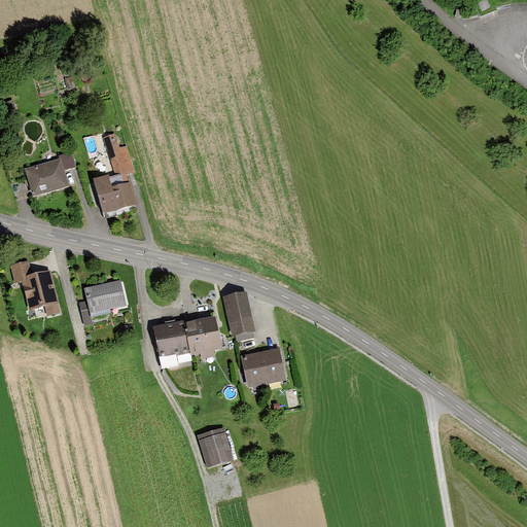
[(18,113),(13,101),(5,104),(8,115),(18,113)]
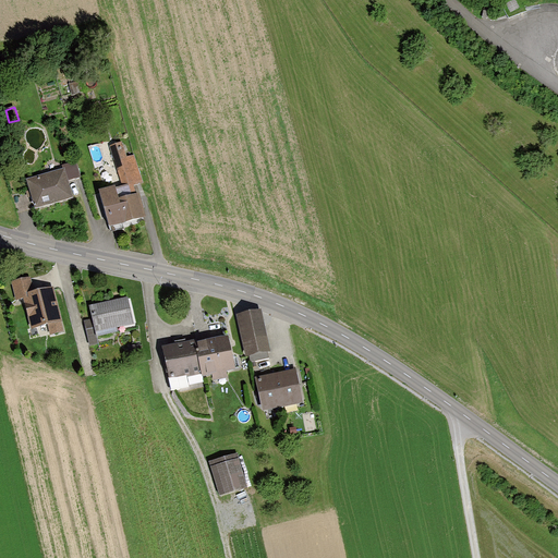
[(122,142),(109,147),(123,187),(129,185),(132,197),(137,195),(134,186),(143,183),(134,155),(128,158),(122,142)]
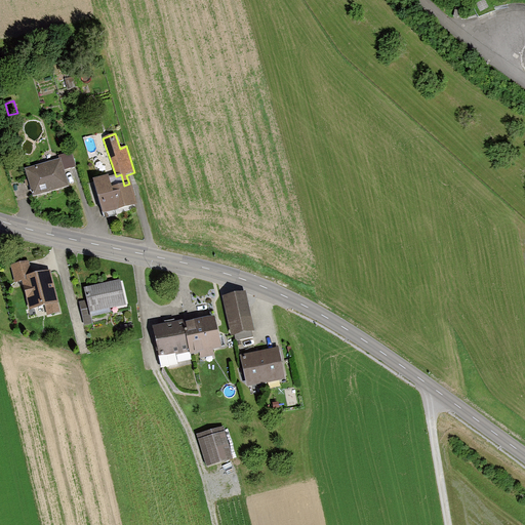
[(59,160),(26,170),(34,198),(69,187),(65,171),(77,167),(72,153),(58,156),(59,160)]
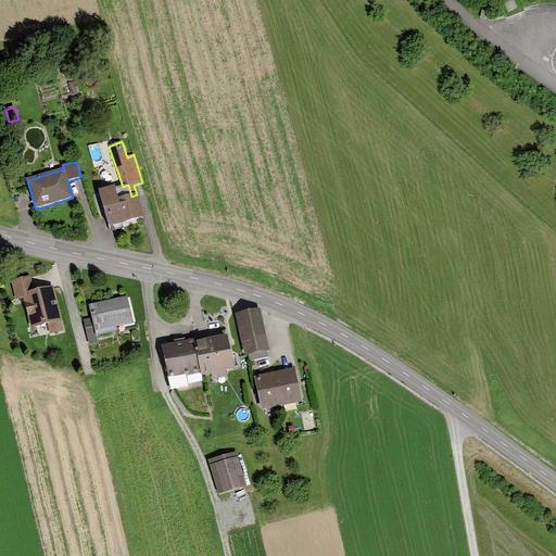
[(115,187),(99,191),(110,228),(146,218),(139,194),(137,194),(131,197),(128,185),(123,187),(115,188),(115,187)]
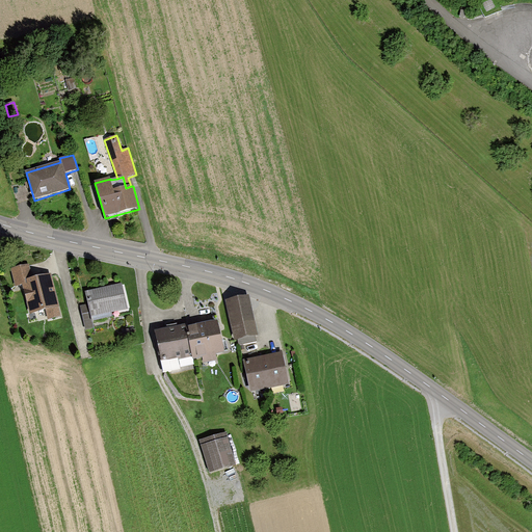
[(59,308),(60,308),(52,274),(34,278),(30,264),(10,268),(15,288),(22,287),(29,316),(46,312),(48,320),(61,317),(59,308)]
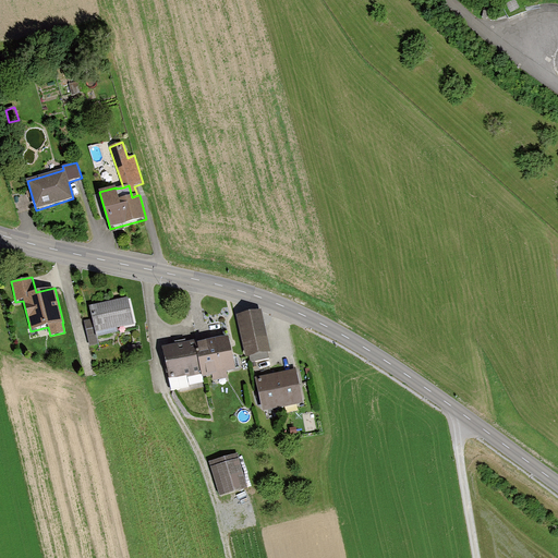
[(128,298),(89,306),(92,319),(83,320),(89,347),(98,344),(97,339),(118,335),(117,329),(134,325),(128,298)]
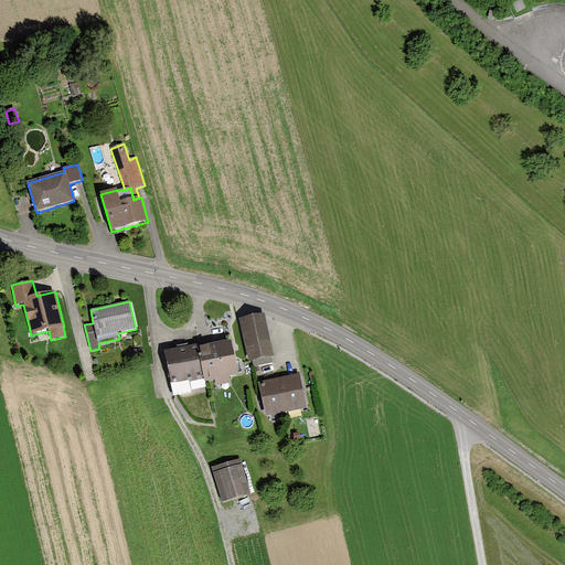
[(265,315),(240,320),(249,363),(253,362),(254,368),(273,363),(272,358),(275,358),(265,315)]
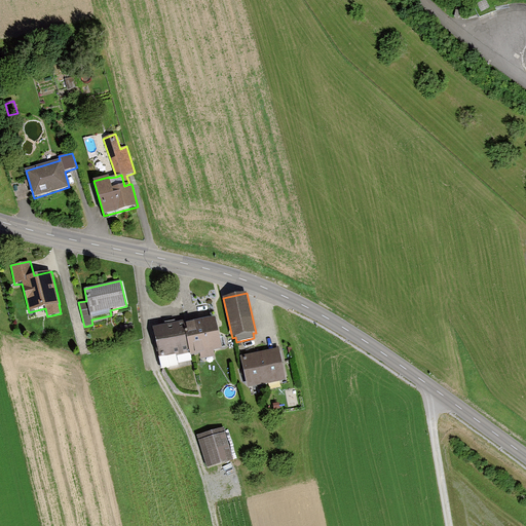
[(185,321),(152,328),(161,370),(179,366),(177,357),(190,353),(191,355),(200,353),(201,360),(215,357),(214,351),(223,349),(216,316),(186,324),(185,321)]
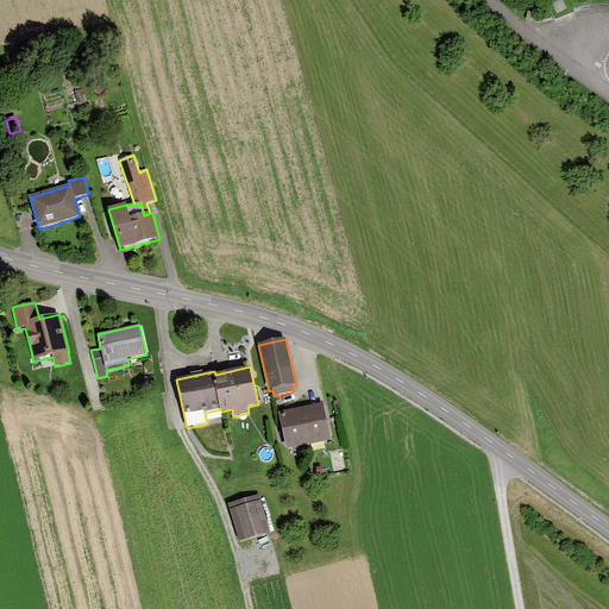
[(154,376),(139,378),(142,391),(156,389),(154,376)]
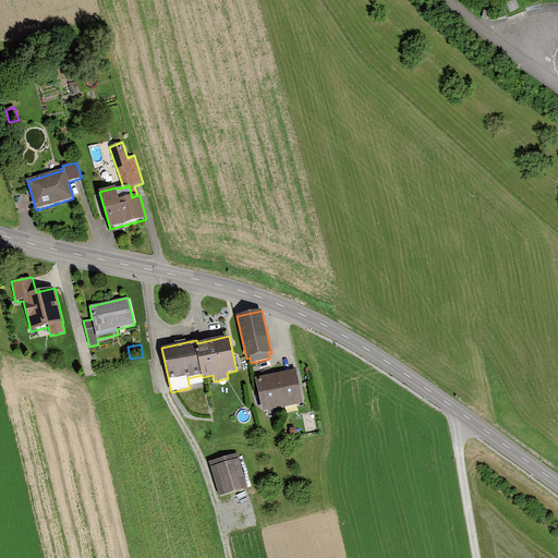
[(296,370),(255,379),(263,413),(304,403),(296,370)]
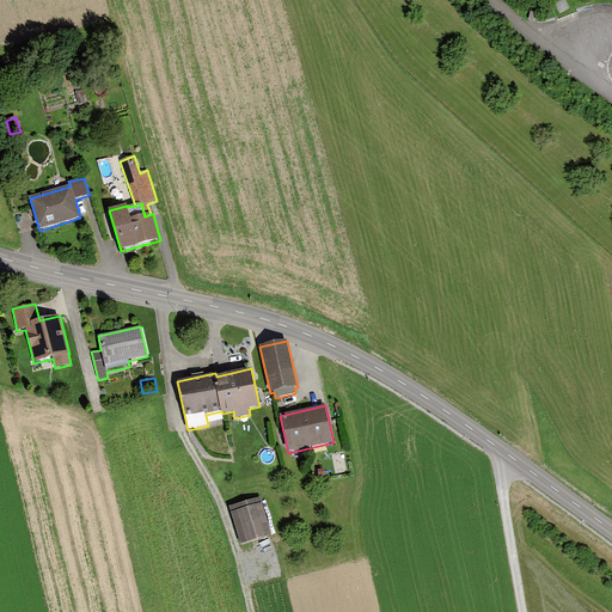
[(261,499),(230,508),(242,545),(273,536),(261,499)]
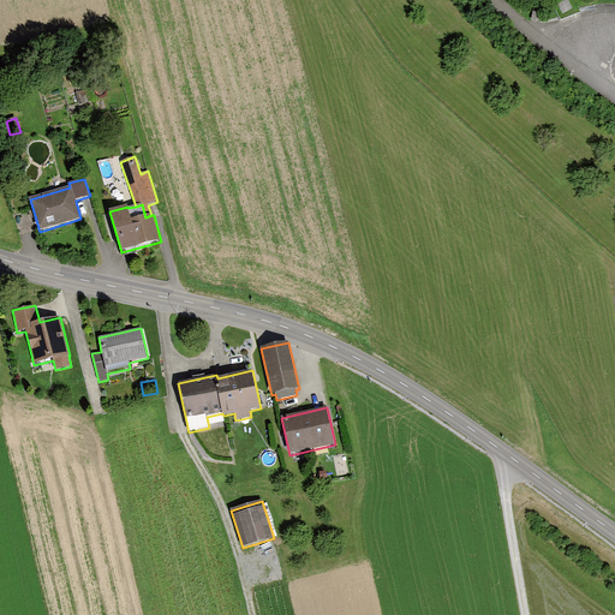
All buildings are outlined.
